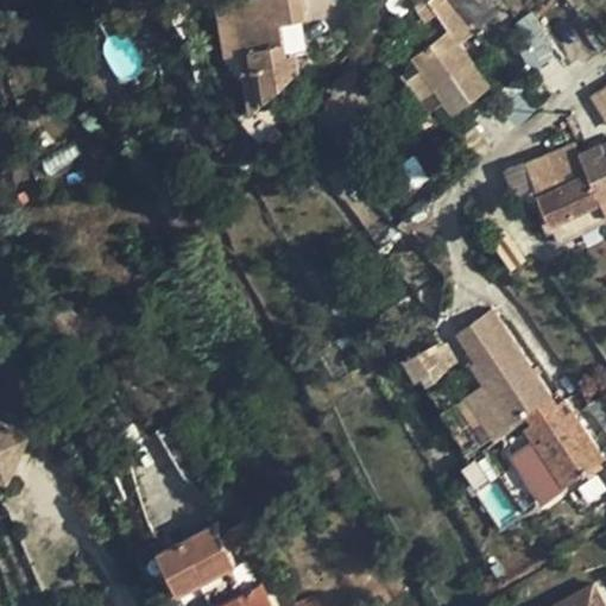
[(238,55),(227,0),(226,0),(213,2),(222,57),(238,55)]
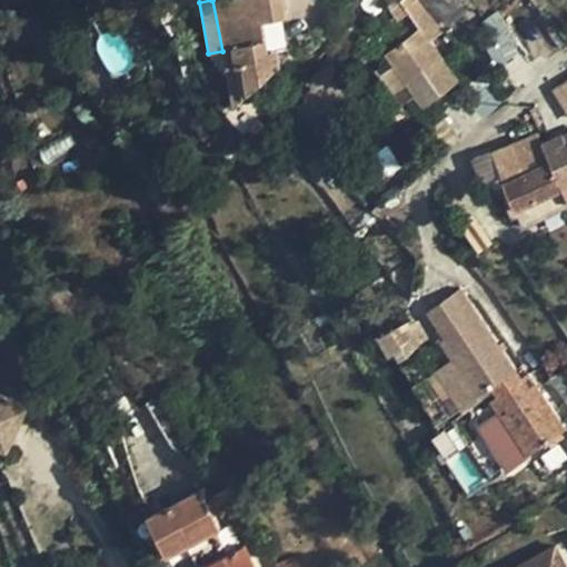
[(279,0),(212,0),(222,51),(226,69),(240,67),(246,93),(279,65),(276,50),(268,51),(261,22),(284,18),(279,0)]
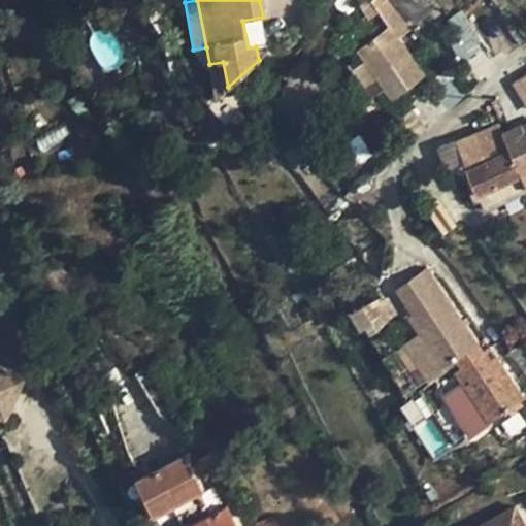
[(354,52),(375,80),(389,100),(422,76),(394,39),(409,28),(389,0),(372,0),(368,3),(386,28),(354,52)]
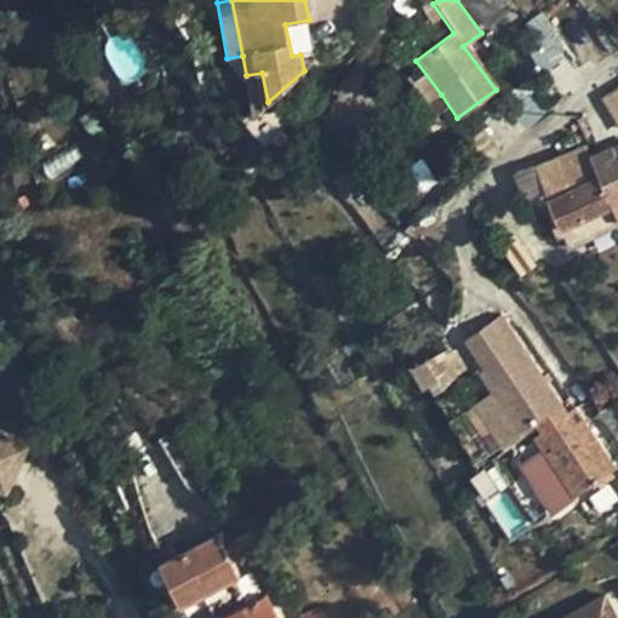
[(510,39),(542,74),(567,51),(536,16),(510,39)]
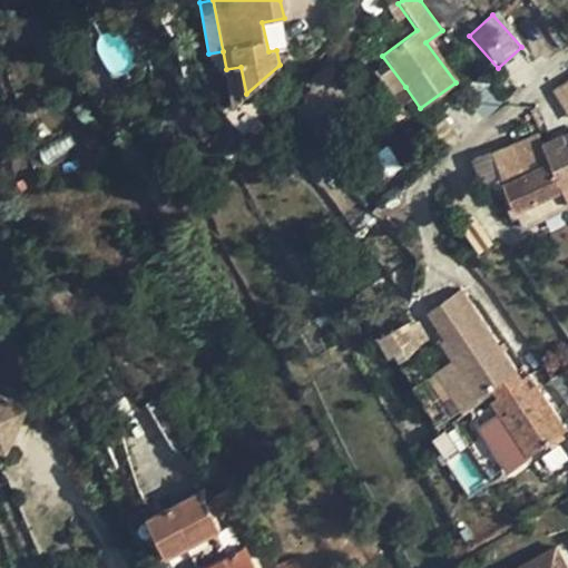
[(233,106),(246,94),(241,67),(226,69),(233,106)]
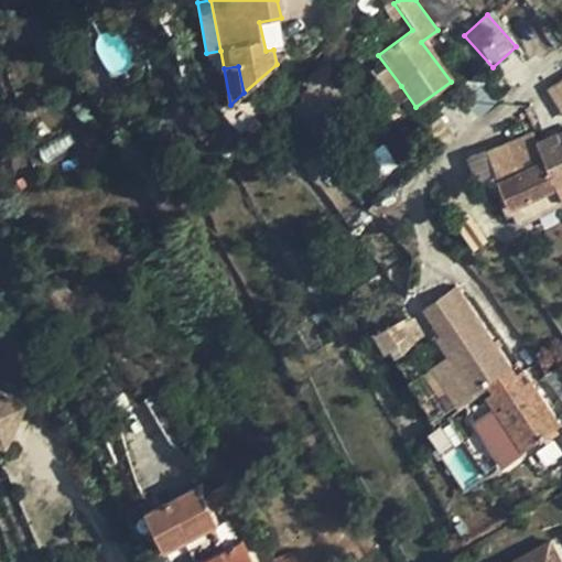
[(561,121),(561,120),(561,79),(544,88),(561,121)]
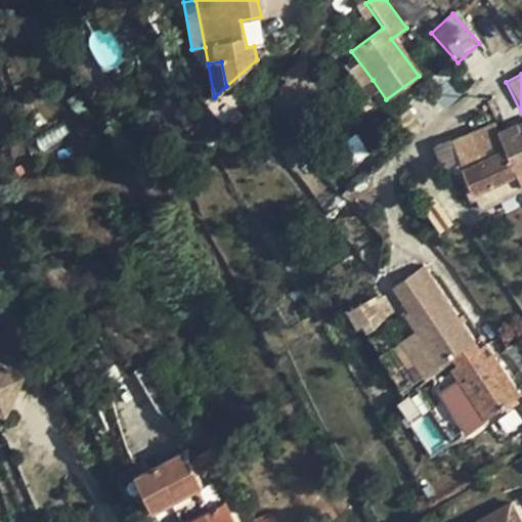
[(386,99),(373,80),(364,85),(379,105),(386,99)]
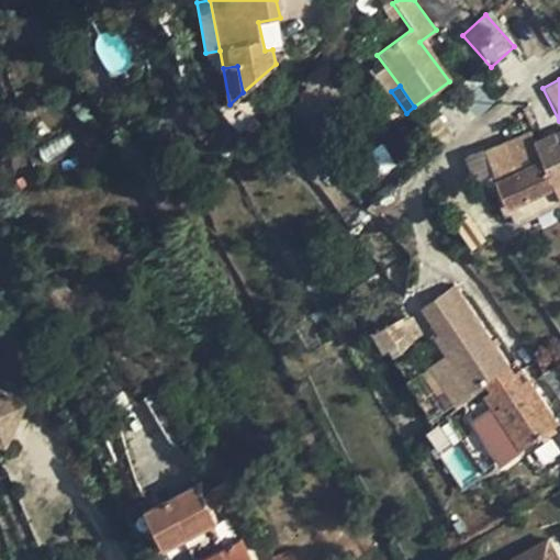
[(559,143),(558,144),(553,135),(533,143),(528,134),(485,152),(506,204),(551,187),(557,199),(559,198),(559,143)]
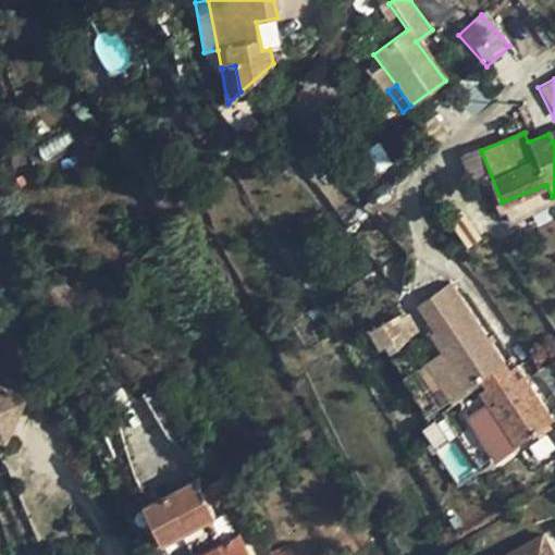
[(466,308),(449,284),(432,295),(449,319),(466,308)]
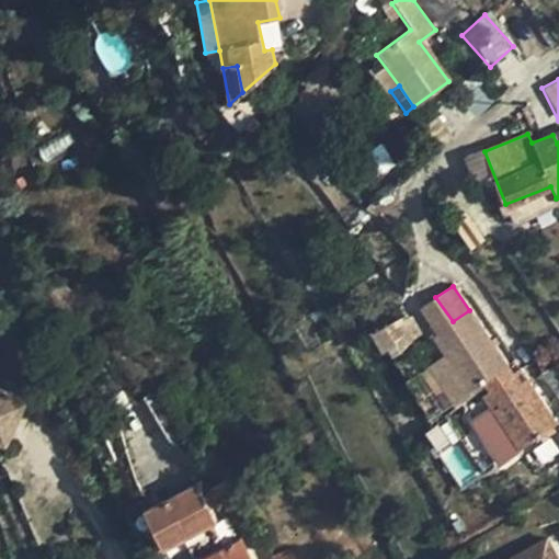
[(478,381),(505,365),(469,310),(453,321),(435,297),(419,308),(434,335),(431,339),(443,356),(466,389),(478,381)]
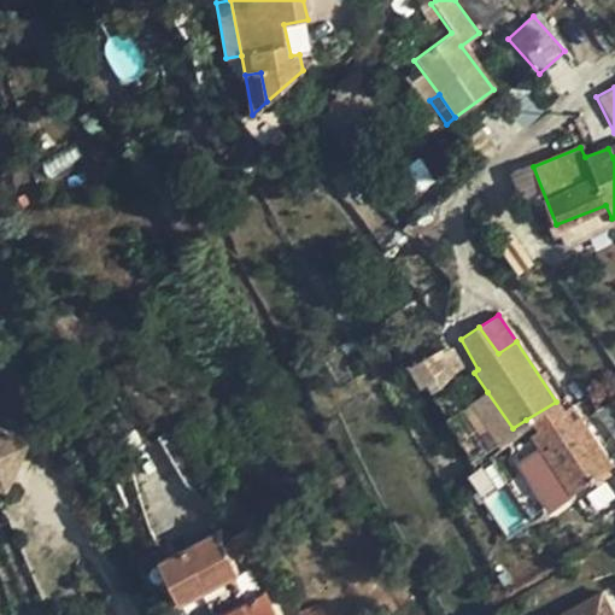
[(449,347),(408,369),(422,396),(463,374),(449,347)]
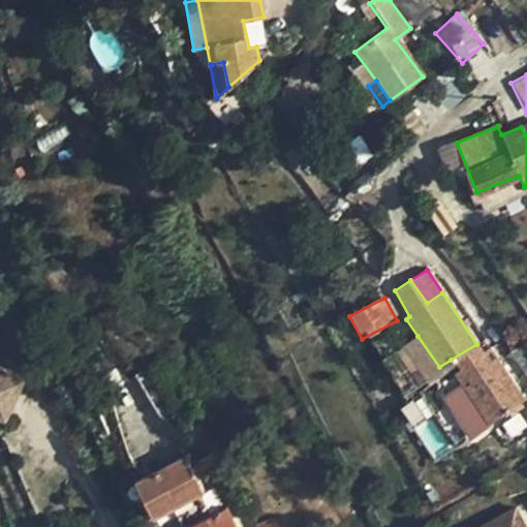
[(410,340),(431,372),(439,367),(417,336),(410,340)]
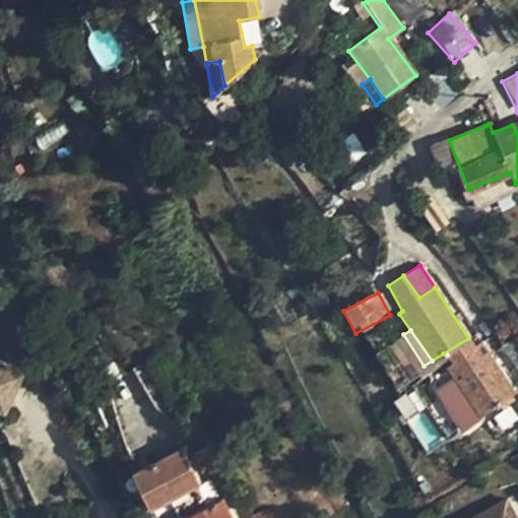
[(446,358),(471,341),(468,338),(443,353),(446,358)]
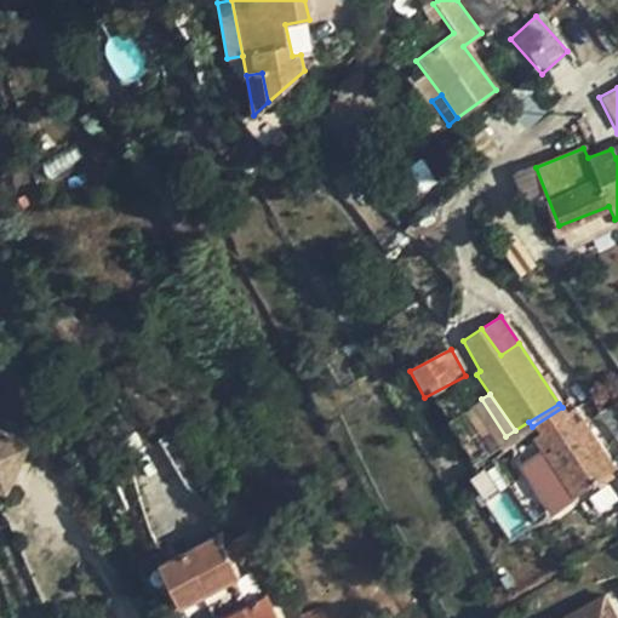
[(567,415),(562,407),(532,427),(537,434),(531,438),(545,458),(571,497),(613,470),(573,410),(567,415)]
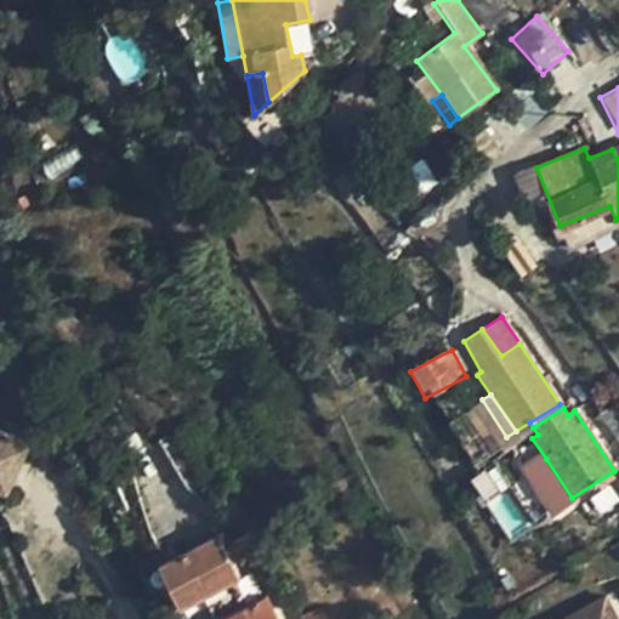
[(0,489),(4,492),(24,449),(0,438),(0,489)]
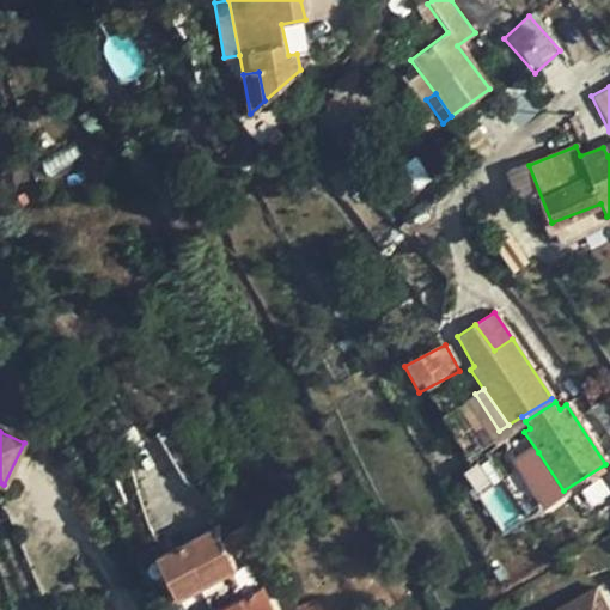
[(554,498),(563,490),(538,452),(529,458),(554,498)]
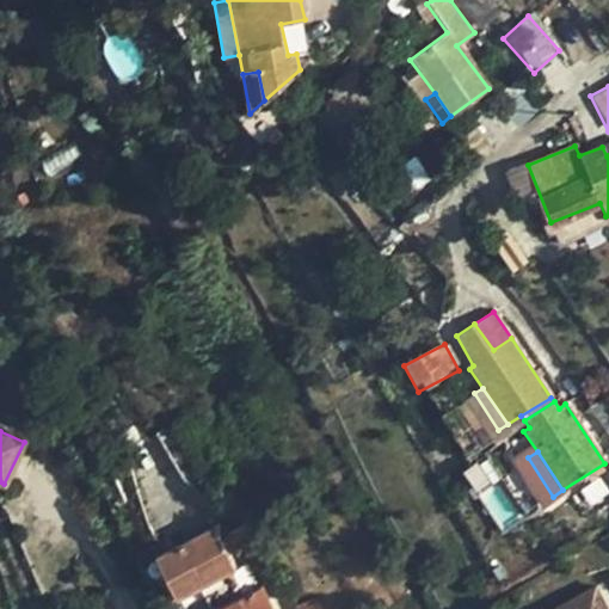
[(235,571),(215,527),(159,551),(179,596),(201,588),(210,608),(215,608),(220,607),(220,608),(272,608),(262,586),(244,595),(233,572),(235,571)]
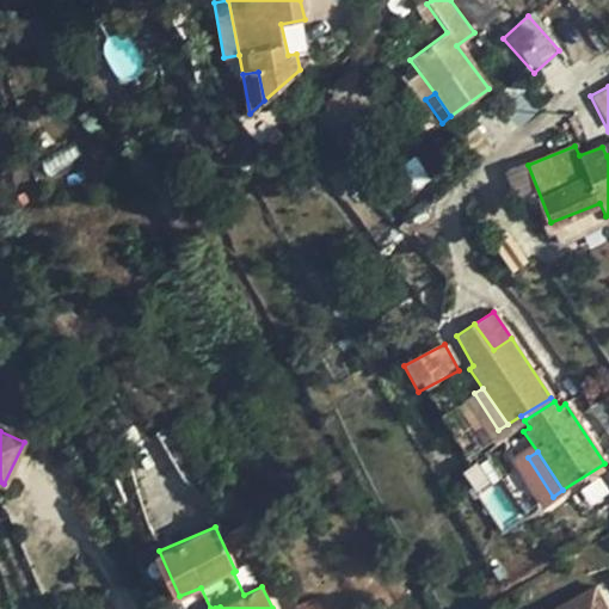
[(607,608),(596,586),(553,608),(607,608)]
